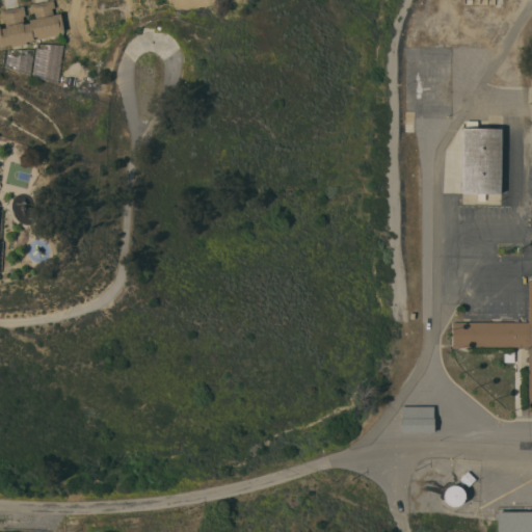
[(26,41),(27,44),(11,47),(11,44),(0,46),(0,25),(1,28),(6,27),(5,20),(2,20),(0,10),(24,5),(26,16),(23,16),(24,24),(30,23),(29,19),(36,18),(34,11),(32,11),(30,4),(48,0),(53,0),(55,7),(52,8),(53,14),(61,12),(64,31),(63,31),(63,33),(26,41)]
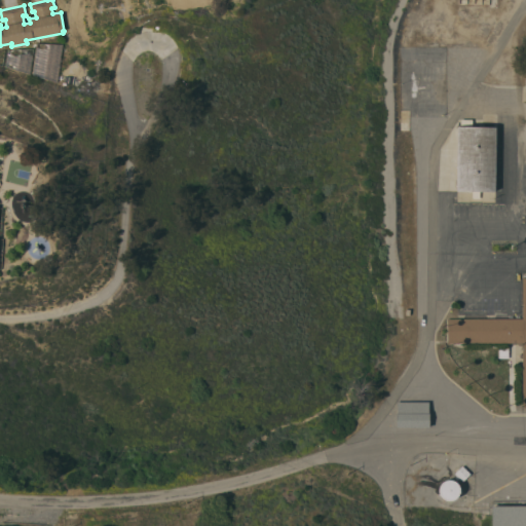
[(31,53),(10,48),(5,66),(26,71),(31,53)]
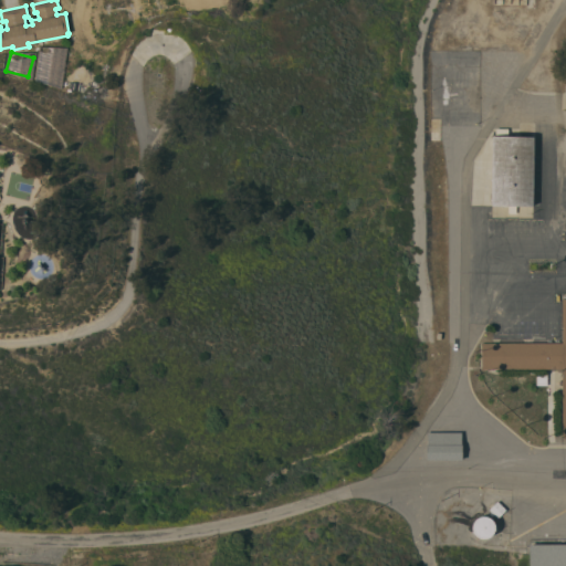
[(493,135),(534,136),(533,205),(492,205),(493,135)]
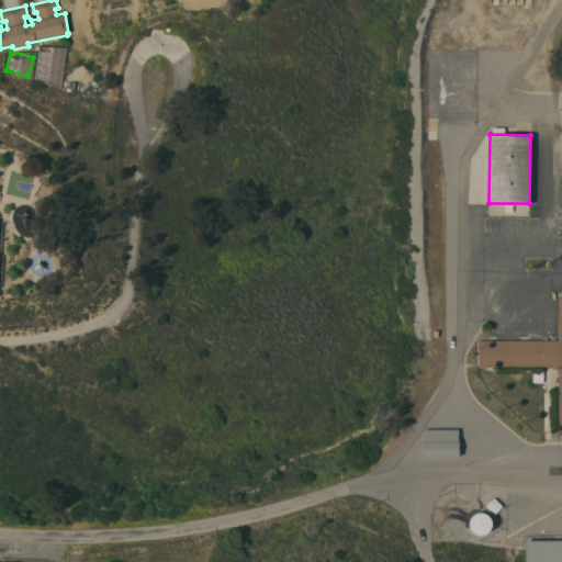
[(559,339),(558,296),(561,296),(561,435),(559,435),(559,366),(479,366),(479,340),(559,339)]
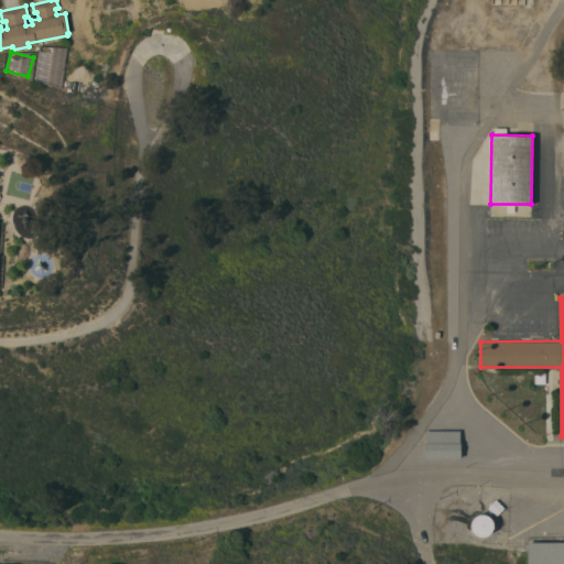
[(425,442),(426,442),(426,430),(461,430),(461,442),(462,442),(461,457),(425,457),(425,442)]
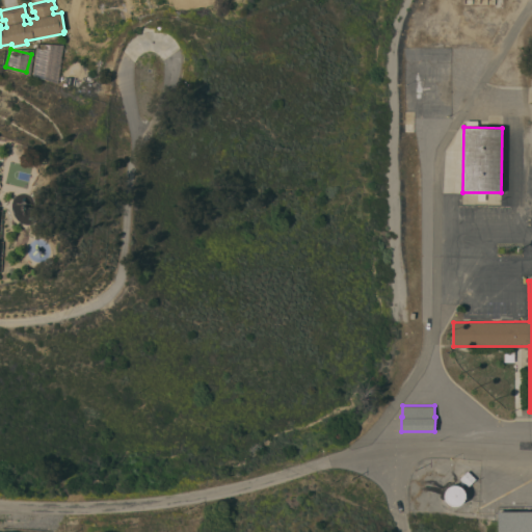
[(476,478),(468,486),(459,478),(468,470),(476,478)]
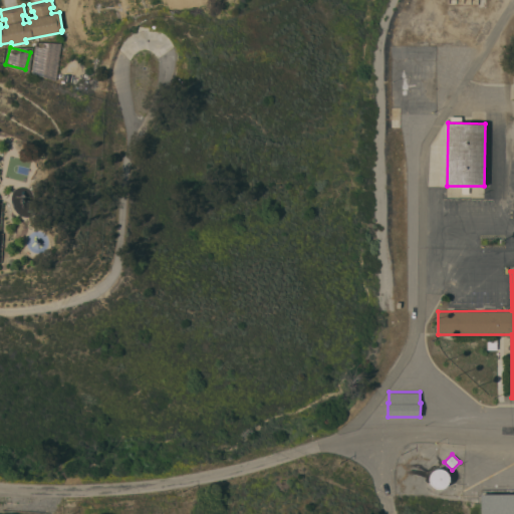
[(444,488),(443,489),(441,489),(439,489),(437,489),(436,488),(434,487),(433,486),(432,484),(431,483),(431,481),(430,480),(430,478),(431,476),(431,474),(432,473),(433,472),(435,471),(436,470),(438,469),(440,469),(441,469),(443,469),(445,470),(446,471),(448,472),(449,473),(449,475),(450,477),(450,478),(450,480),(450,482),(449,483),(448,485),(447,486),(446,487),(444,488)]
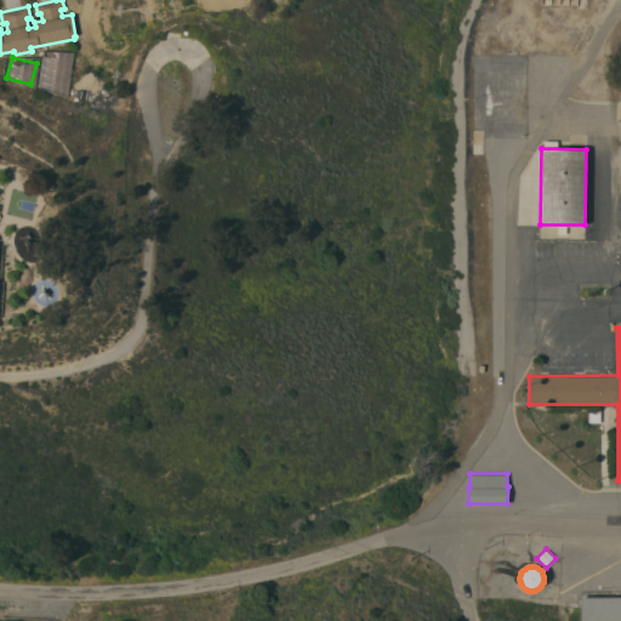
[(581,620),(581,596),(620,596),(620,620),(581,620)]
